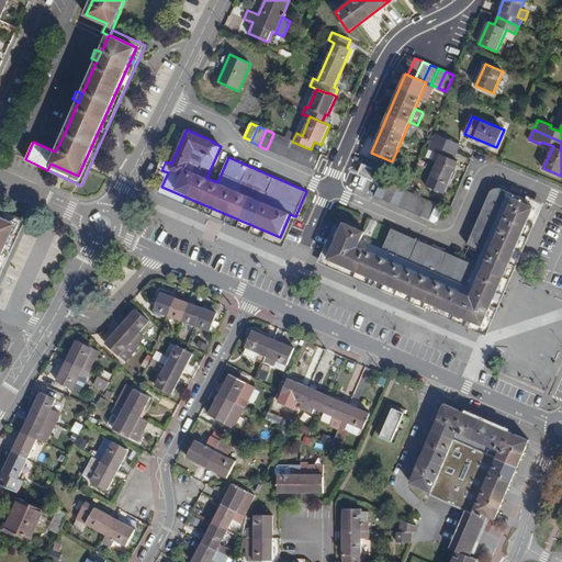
[(64,135),(57,132),(53,141),(59,144),(64,135)]
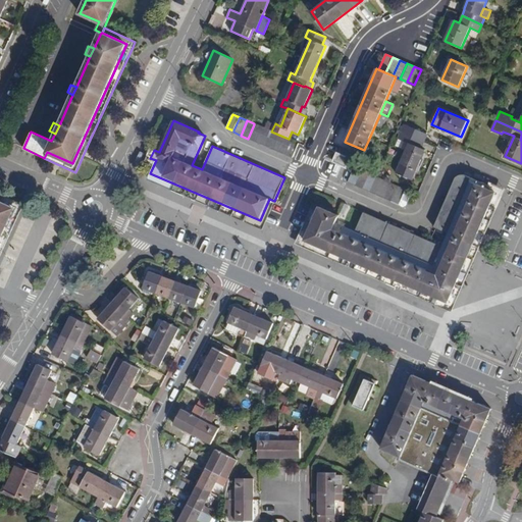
[(262,126),(254,123),(254,124),(248,139),(255,142),(262,126)]
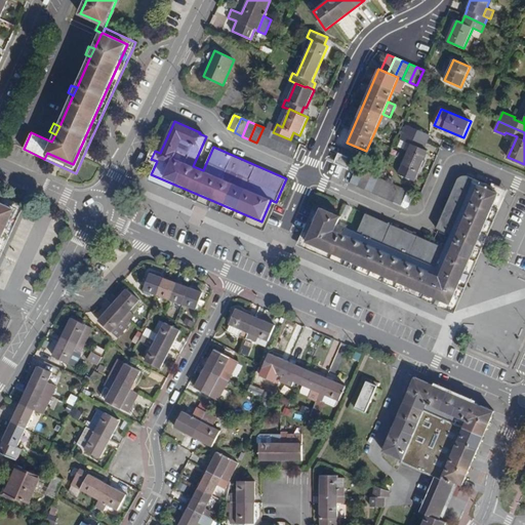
[(406,125),(403,132),(427,143),(430,135),(406,125)]
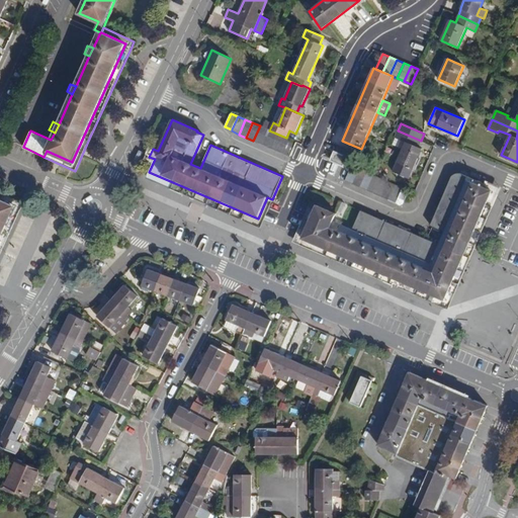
[(267,128),(260,125),(253,141),(261,144),(267,128)]
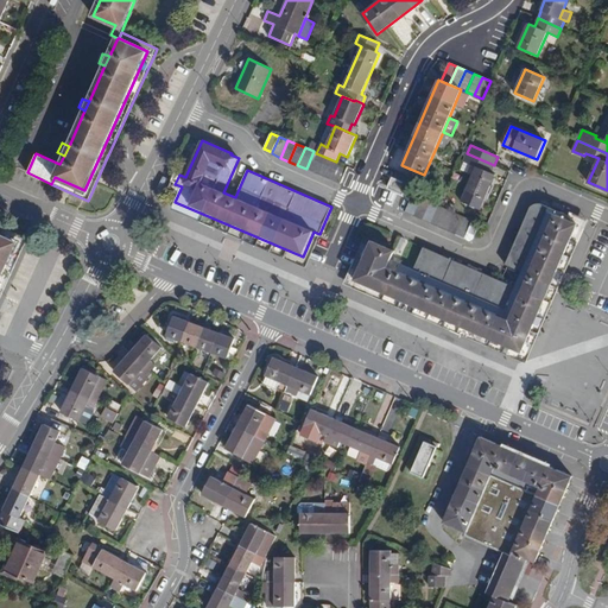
[(316,153),(314,151),(306,169),(315,172),(322,156),(316,153)]
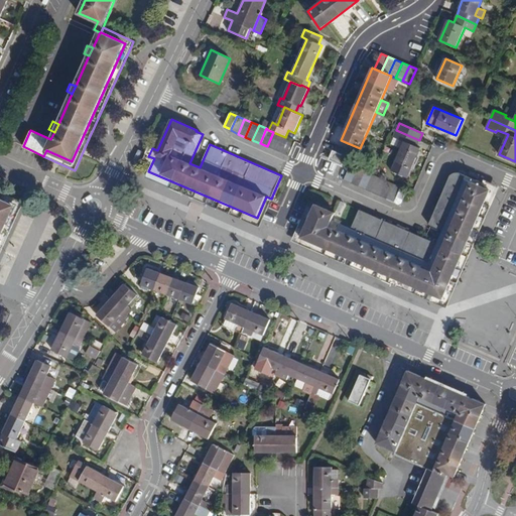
[(404,142),(401,148),(391,170),(407,177),(420,148),(416,146),(419,140),(396,130),(393,137),(394,137),(404,142)]
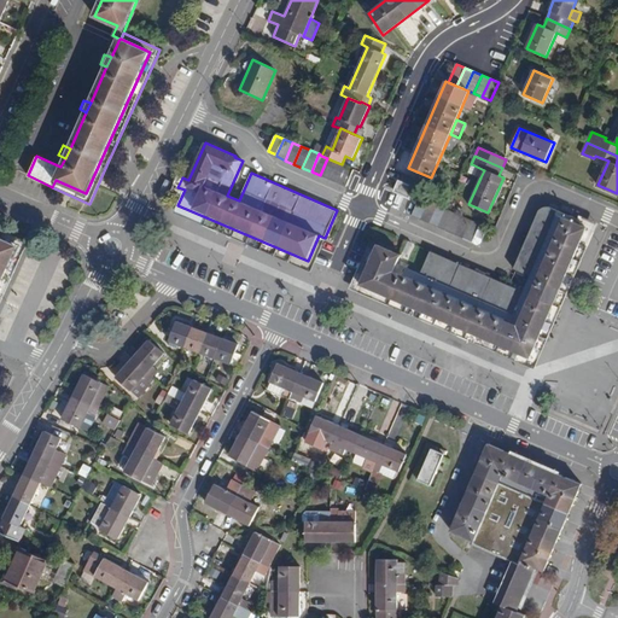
[(327,158),(320,175),(328,179),(336,162),(327,158)]
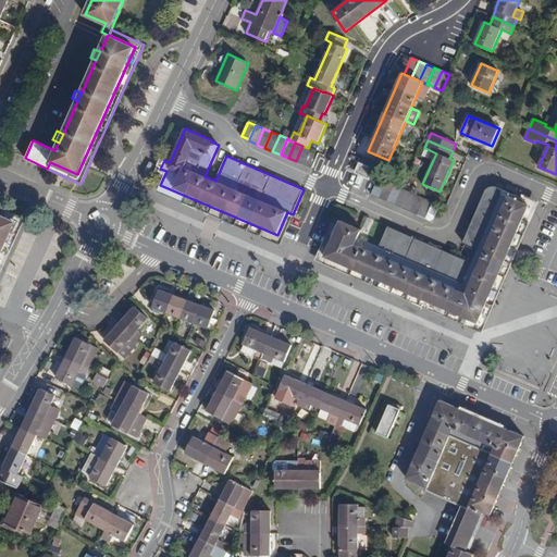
[(308,148),(302,146),(296,161),(304,164),(310,149),(308,148)]
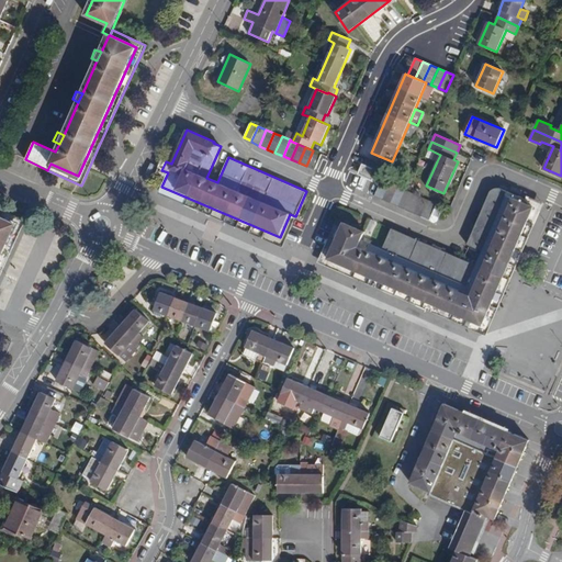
[(440,155),(429,149),(427,156),(437,161),(440,155)]
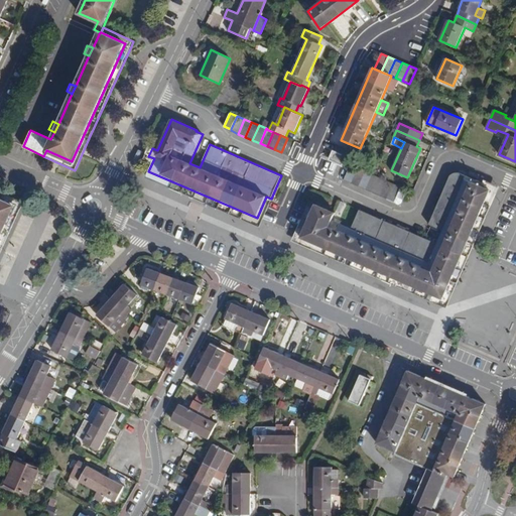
[(295,141),(287,138),(281,152),(288,155),(295,141)]
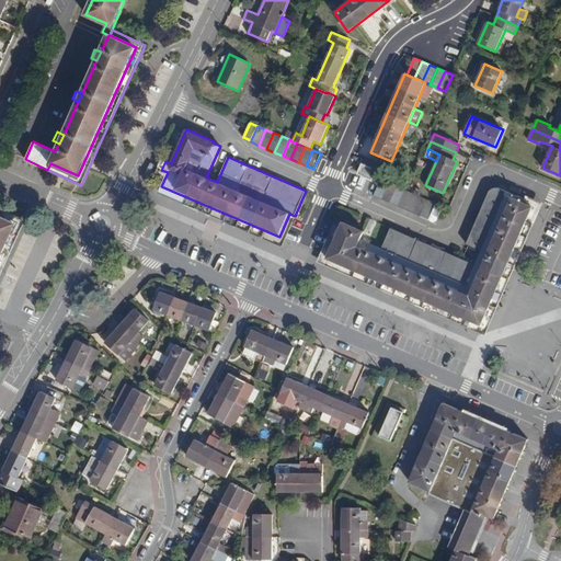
[(362,163),(358,173),(371,180),(375,170),(362,163)]
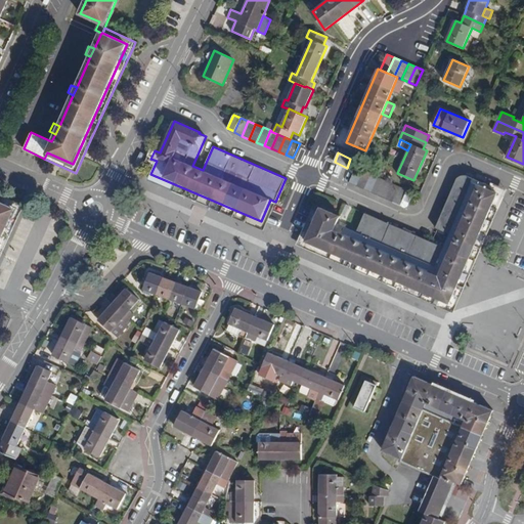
[(363,171),(355,168),(349,182),(356,186),(363,171)]
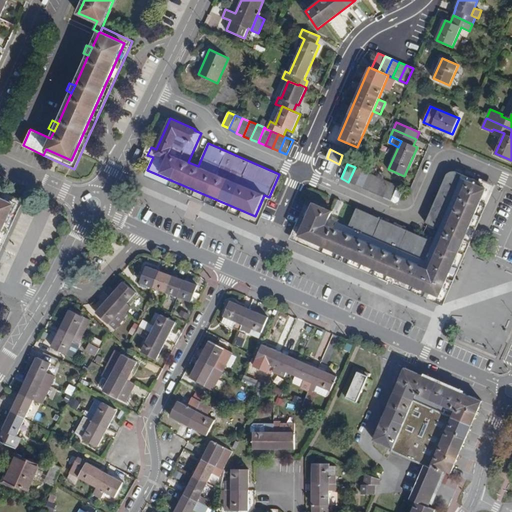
[(362,170),(355,167),(348,182),(355,185),(362,170)]
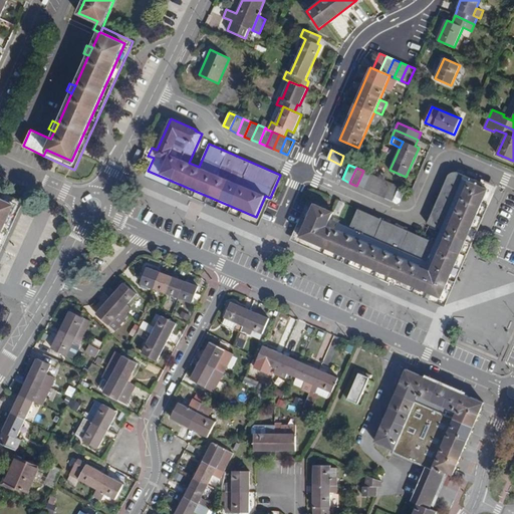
[(256,217),(148,171),(146,176),(259,225),(261,219),(256,217)]
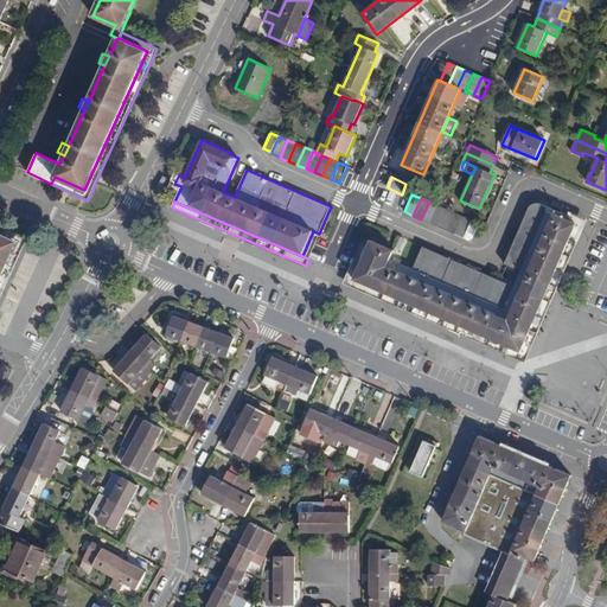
[(438,205),(429,202),(421,219),(430,223),(438,205)]
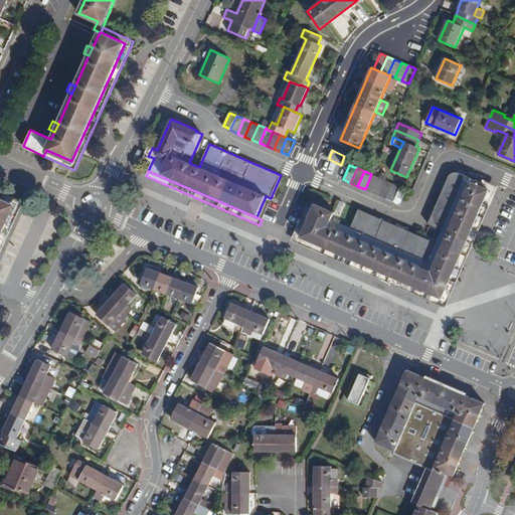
[(442,229),(465,175),(457,172),(455,172),(454,172),(452,173),(450,175),(428,224),(442,229)]
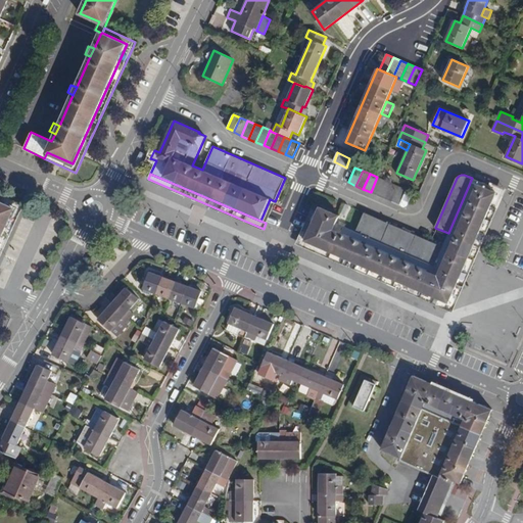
[(384,181),(377,177),(371,192),(378,195),(384,181)]
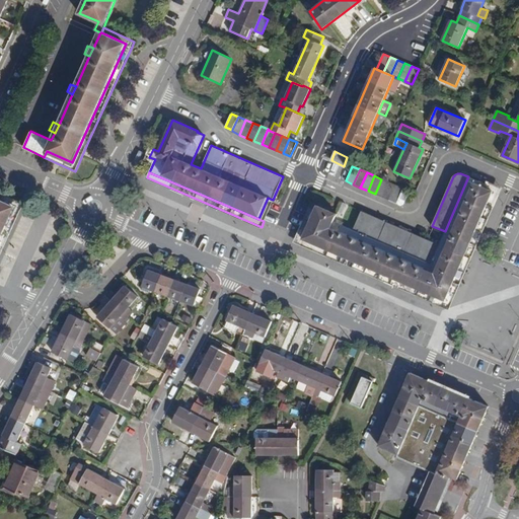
[(311,203),(310,207),(297,237),(295,242),(298,243),(449,308),(475,247),(501,188),(487,181),(486,184),(468,176),(445,231),(439,244),(362,211),(354,230),(341,224),(338,231),(330,228),(337,214),(311,203)]
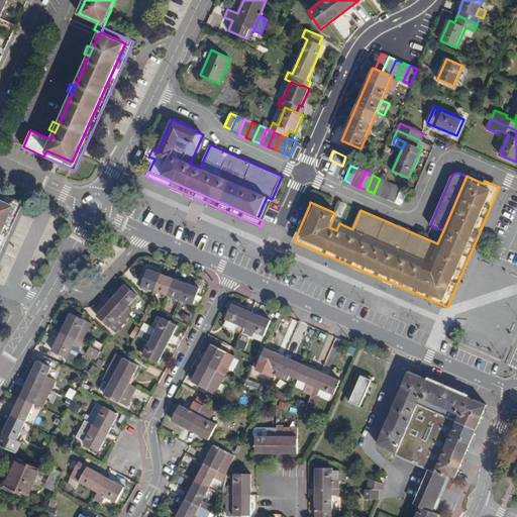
[(388,182),(380,179),(374,193),(381,197),(388,182)]
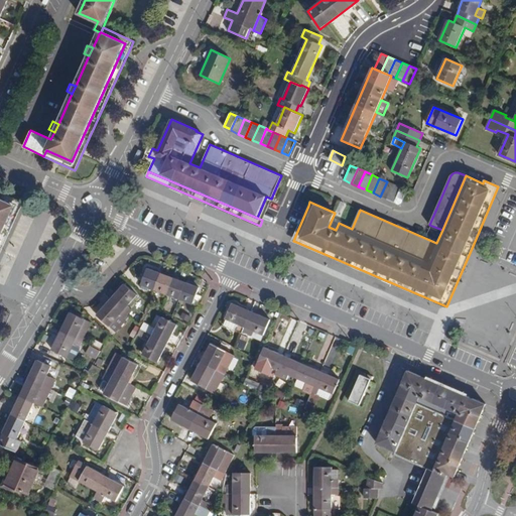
[(394,184),(387,181),(380,197),(387,200),(394,184)]
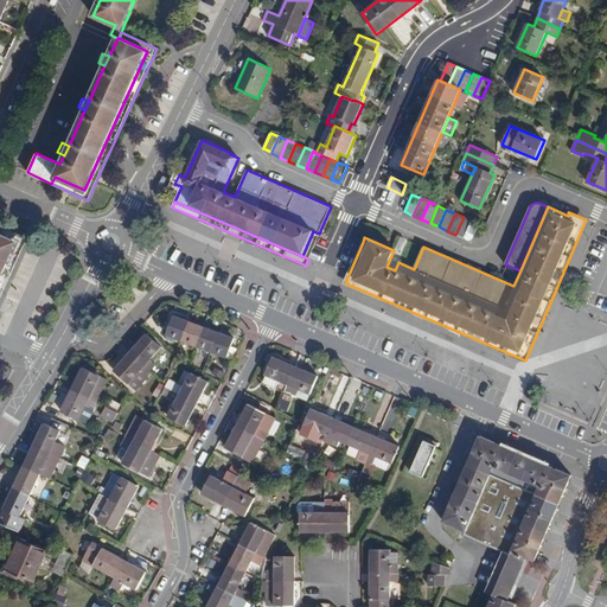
[(472,221),(464,217),(455,235),(465,238),(467,230),(472,222),(472,221)]
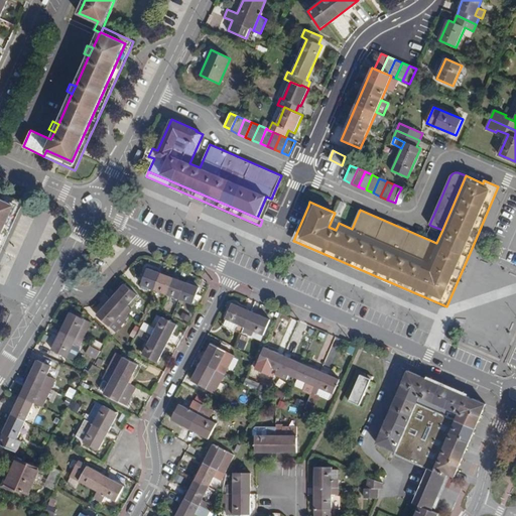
[(406,191),(401,188),(397,196),(403,199),(406,191)]
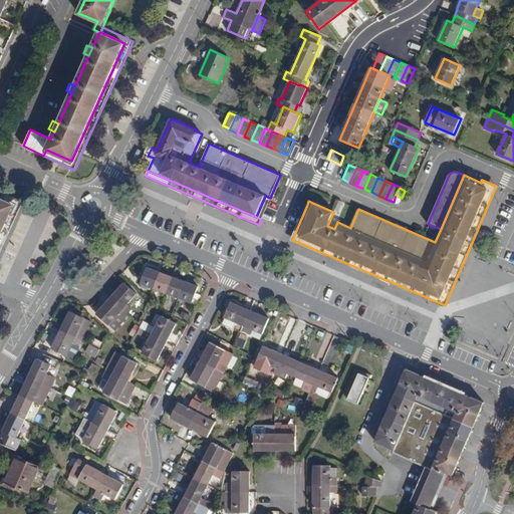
[(23,201),(4,193),(1,198),(15,205),(0,237),(0,253),(20,207),(23,201)]
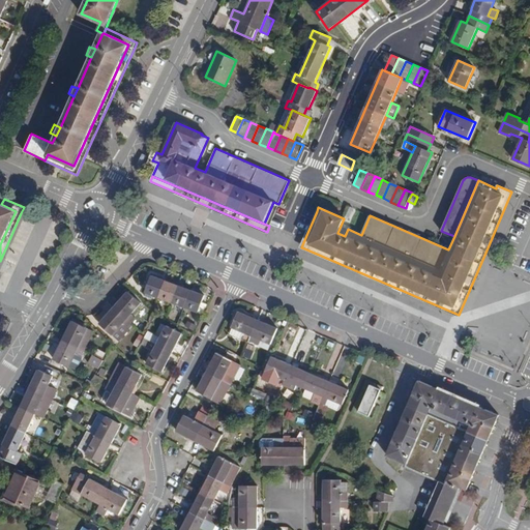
[(278,204),(273,202),(264,224),(269,226),(278,204)]
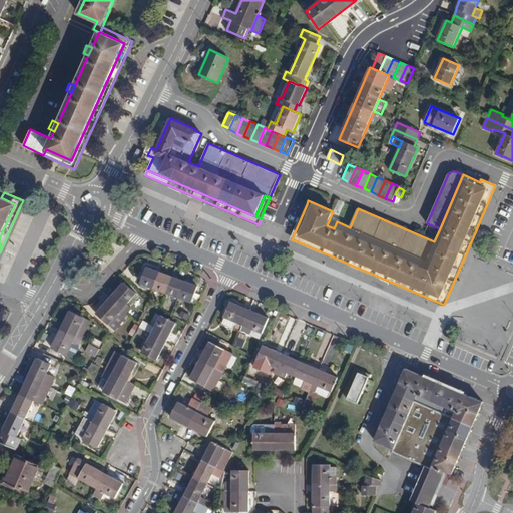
[(0,196),(0,236),(15,204),(1,197),(0,196)]
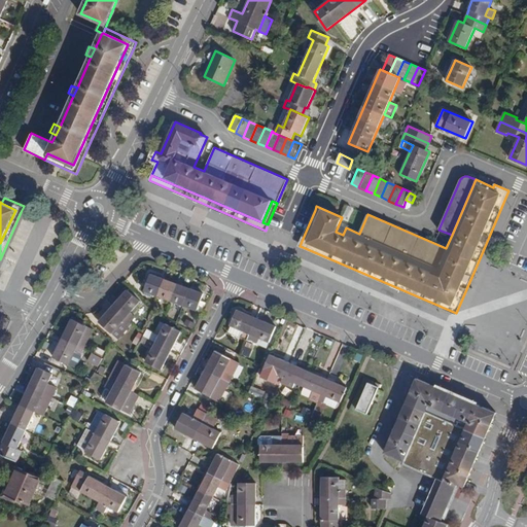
[(150,274),(144,290),(157,295),(164,279),(150,274)]
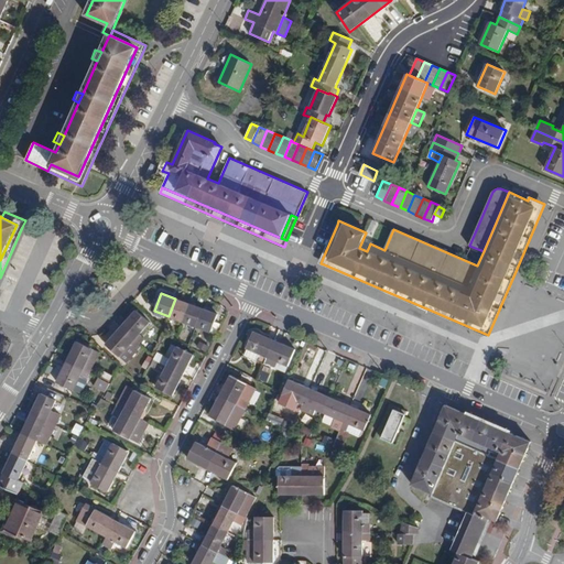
[(175,299),(169,316),(183,322),(190,304),(175,299)]
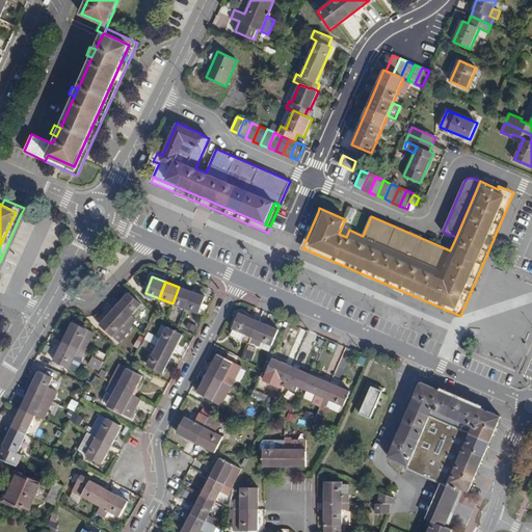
[(179,287),(173,303),(186,309),(192,291),(179,287)]
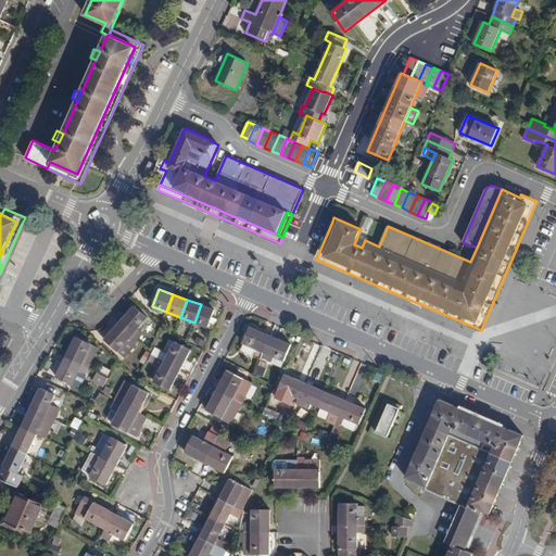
[(201,304),(194,323),(209,327),(209,326),(214,328),(217,319),(212,317),(215,310),(201,304)]
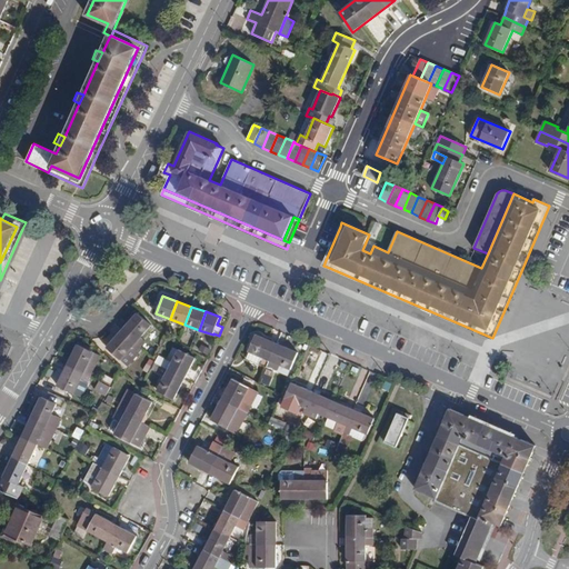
[(137,313),(121,331),(141,349),(147,342),(141,337),(151,326),(137,313)]
